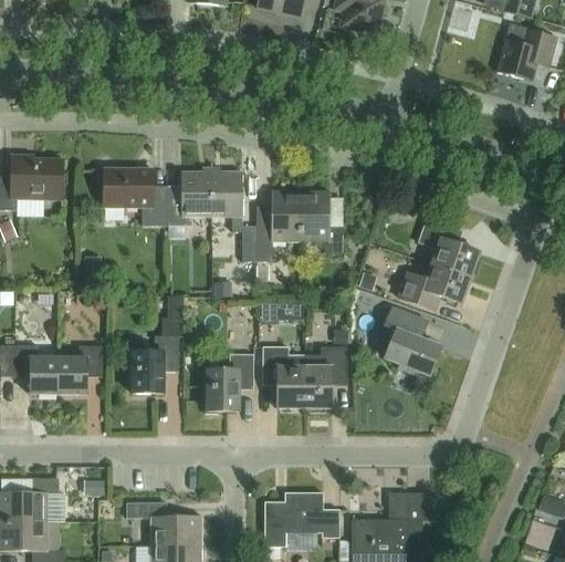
[(257,0),(255,7),(300,17),(302,3),(316,7),(317,0),(257,0)]
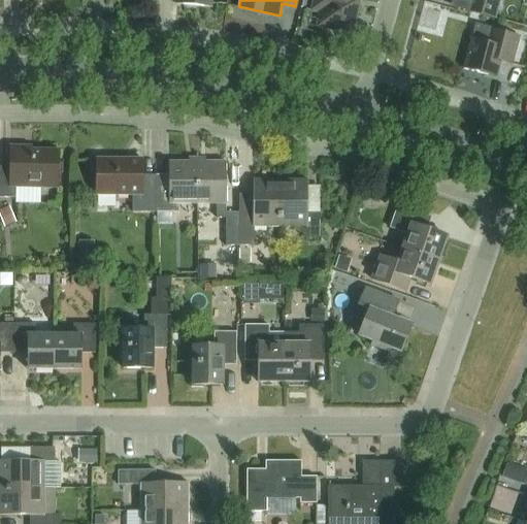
[(311,0),(310,7),(319,9),(316,24),(352,32),(358,0),(311,0)]
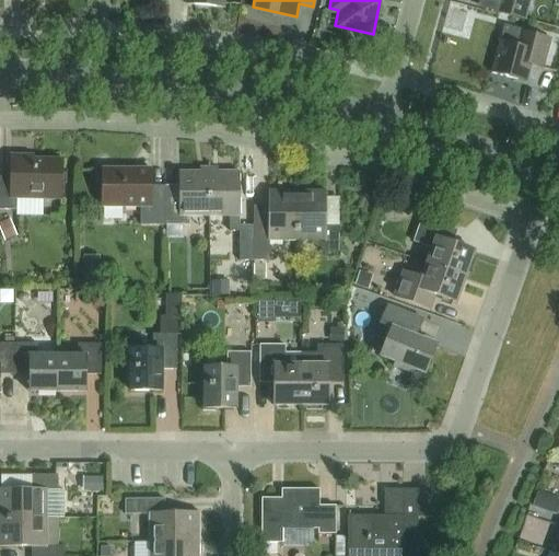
[(499,0),(497,9),(524,15),(527,0),(499,0)]
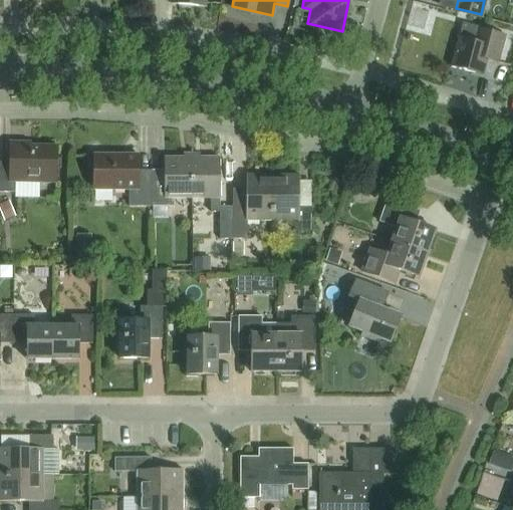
[(497,60),(505,33),(480,26),(476,39),(459,35),(451,64),(482,72),(486,56),(497,60)]
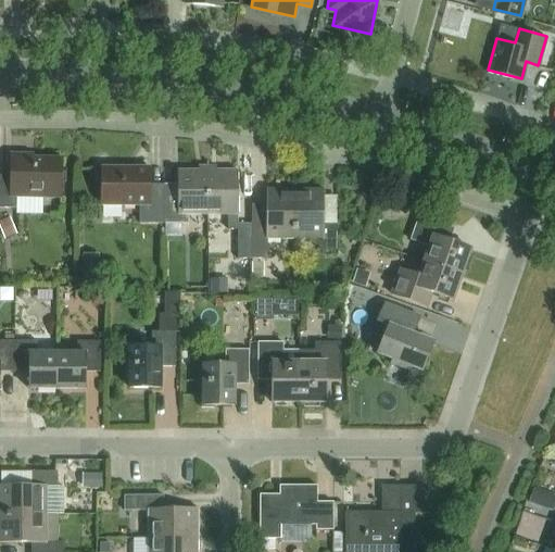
[(61,197),(61,155),(25,155),(25,151),(11,151),(10,173),(0,173),(0,204),(15,205),(15,196),(61,197)]
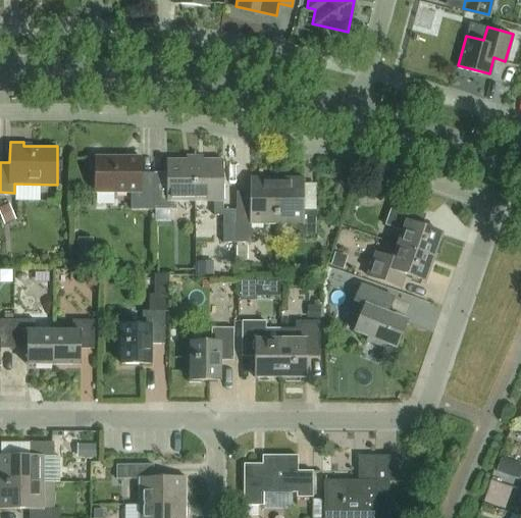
[(153,207),(153,170),(139,170),(140,154),(95,153),(95,191),(131,191),(131,207),(153,207)]
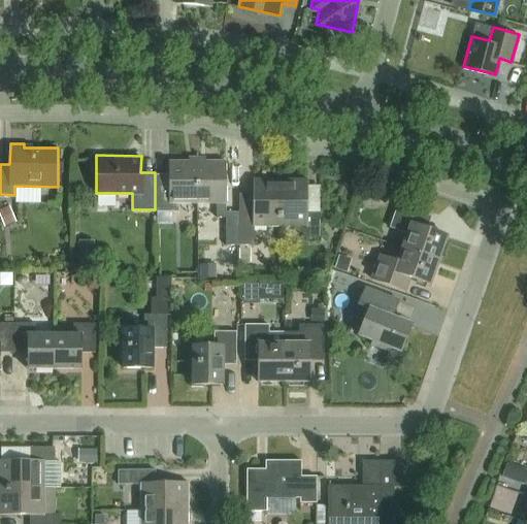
[(197,201),(197,160),(168,159),(168,172),(155,172),(155,209),(178,209),(178,200),(197,201)]
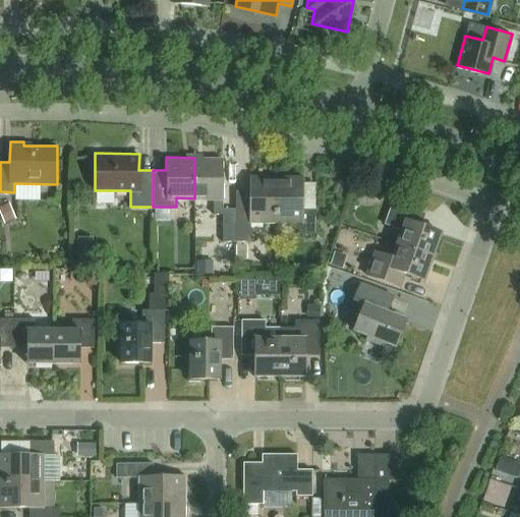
[(235,239),(235,207),(222,207),(222,158),(194,158),(194,198),(213,198),(213,212),(222,212),(222,239),(235,239)]
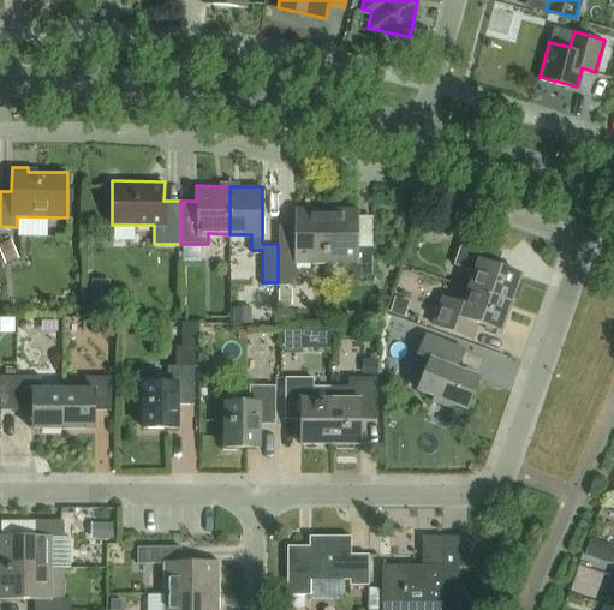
[(325,262),(326,205),(294,205),(294,244),(278,244),(278,282),(294,282),(294,258),(309,258),(309,261),(325,262)]
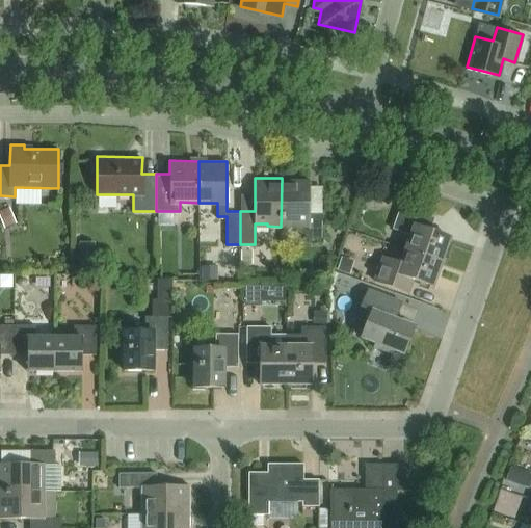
[(322,236),(322,212),(310,212),(310,178),(282,178),(281,227),(295,227),(295,225),(308,225),(308,236),(322,236)]
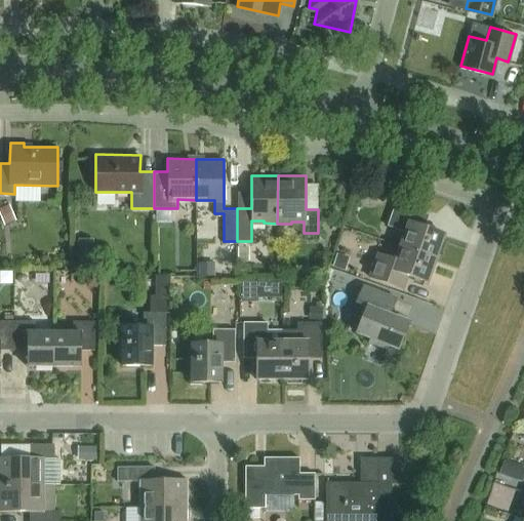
[(436,256),(444,233),(424,226),(429,213),(395,201),(387,224),(404,230),(399,244),(436,256)]
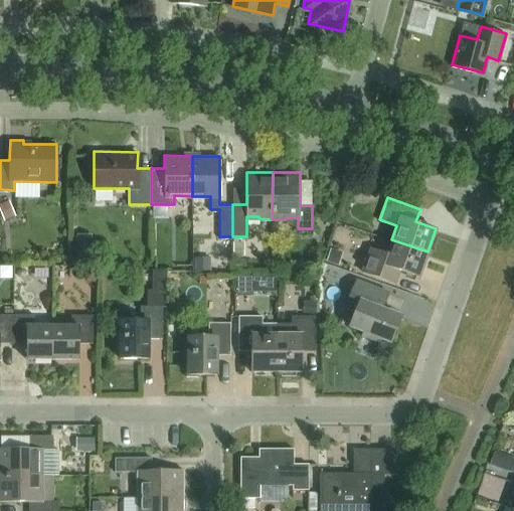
[(8,198),(0,202),(0,211),(3,218),(14,214),(8,198)]
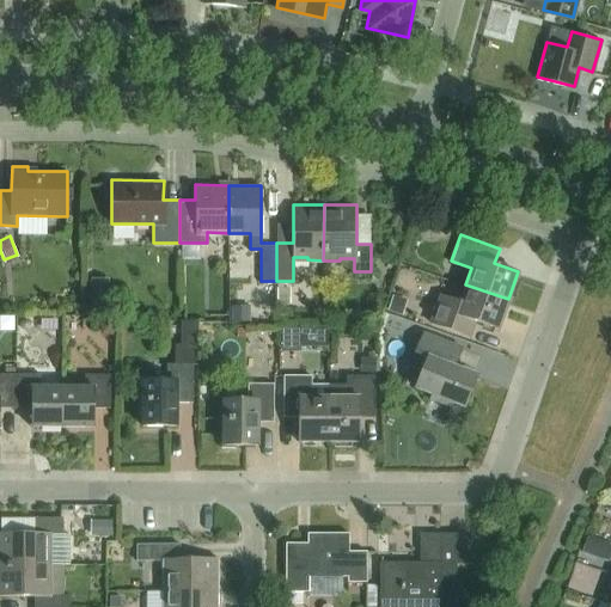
[(498,327),(508,299),(465,284),(459,300),(439,294),(429,320),(469,333),(475,319),(498,327)]
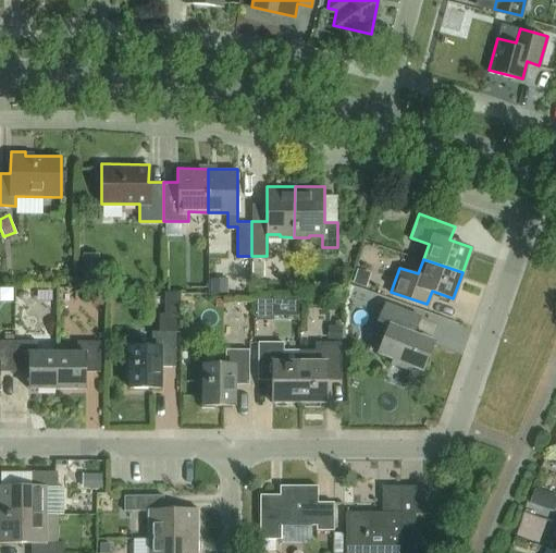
[(86,262),(86,274),(103,273),(102,261),(86,262)]
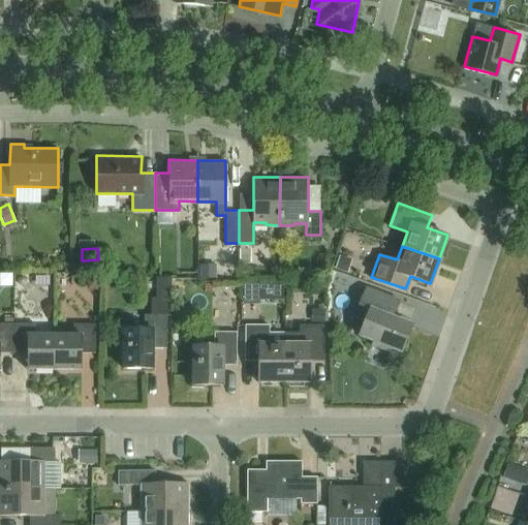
[(339,253),(334,266),(347,271),(351,257),(339,253)]
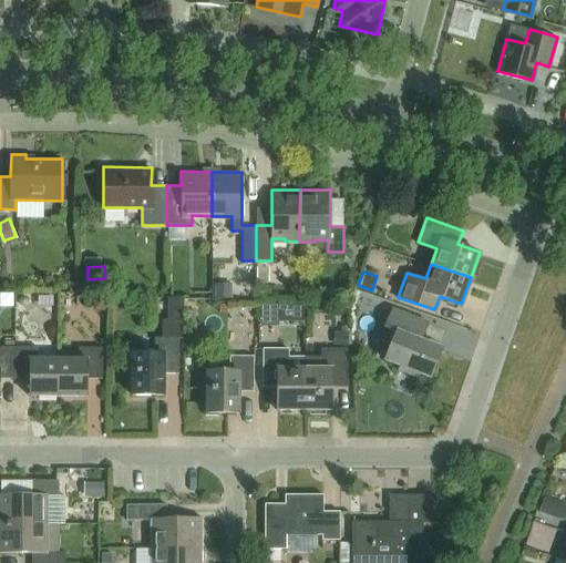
[(232,280),(213,282),(214,296),(232,296),(232,280)]
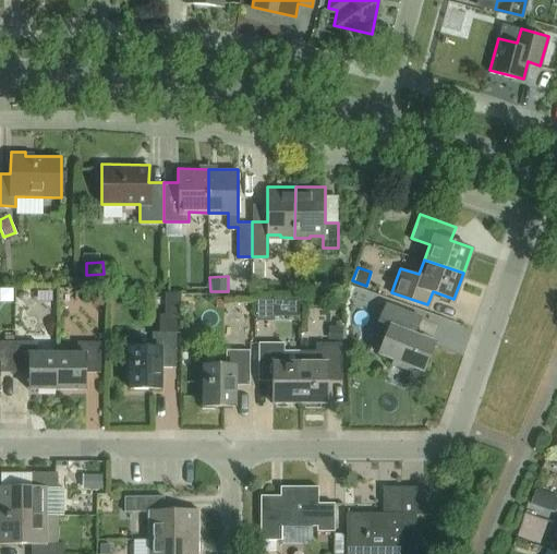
[(174,365),(174,363),(176,291),(165,290),(164,312),(159,312),(158,330),(152,330),(152,346),(130,346),(129,386),(160,386),(160,365),(174,365)]
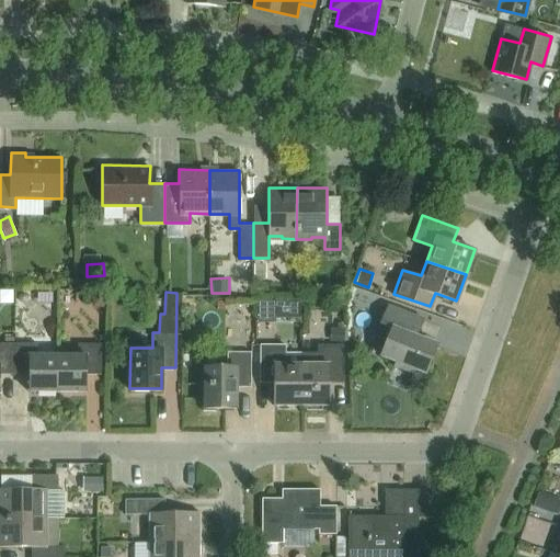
[(90,294),(90,305),(103,305),(103,294),(90,294)]
